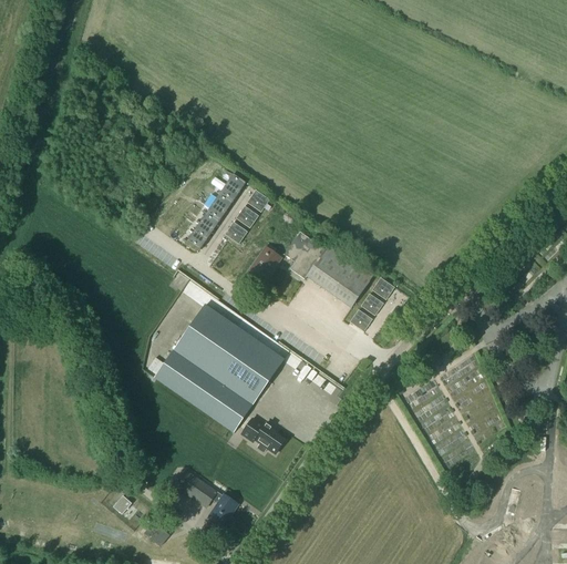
[(233,173),(226,183),(238,192),(246,182),(233,173)]
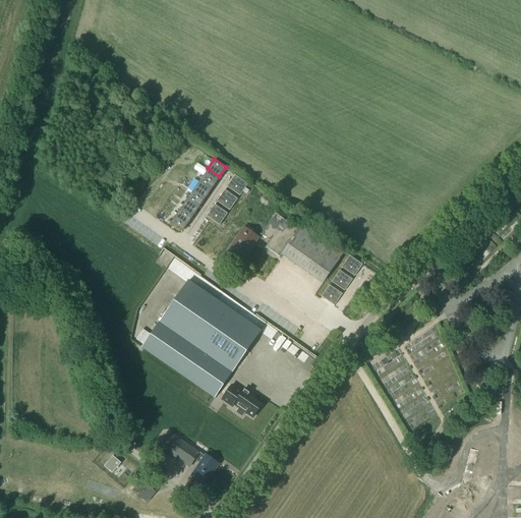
[(208,168),(201,176),(213,184),(219,176),(208,168)]
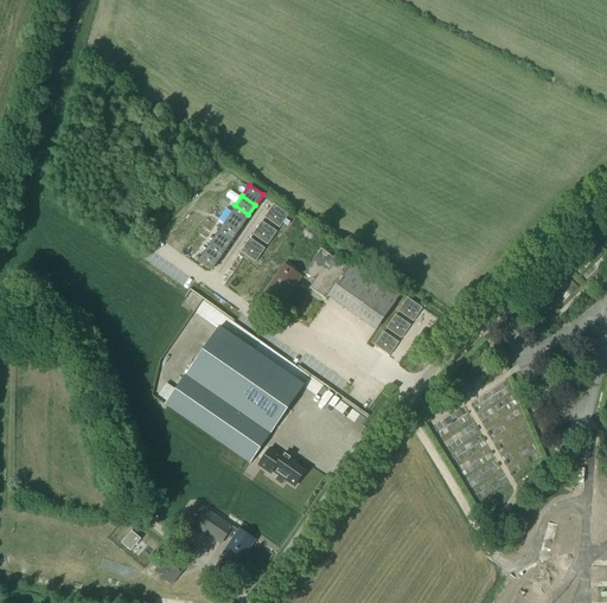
[(273,201),(264,215),(279,225),(288,212),(273,201)]
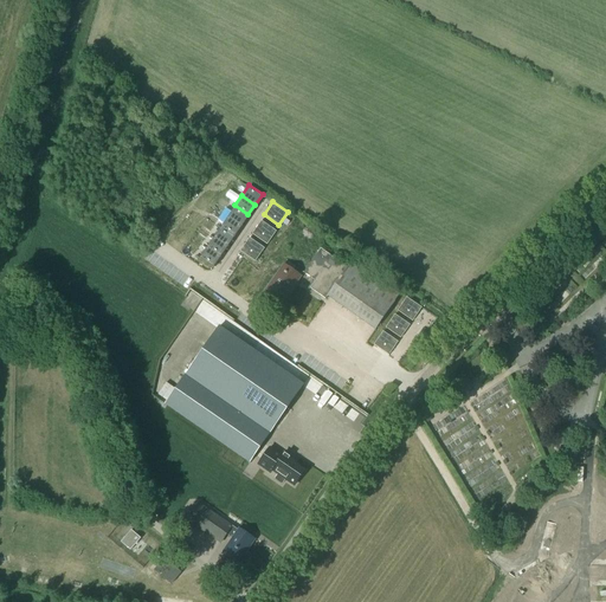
[(234,205),(227,215),(242,225),(247,214),(234,205)]
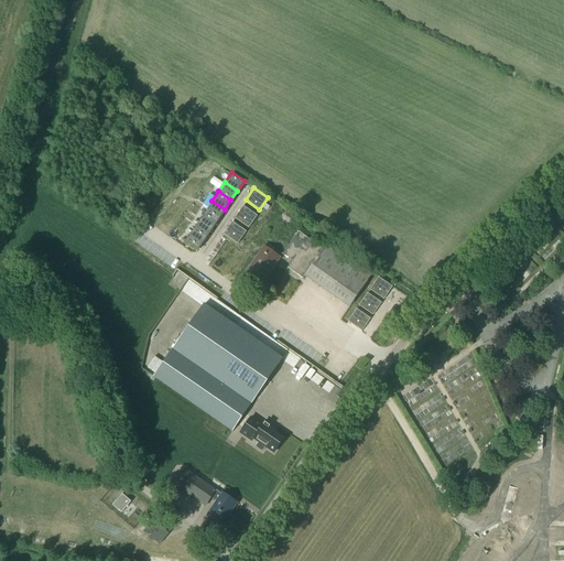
[(212,201),(205,209),(218,218),(225,209),(212,201)]
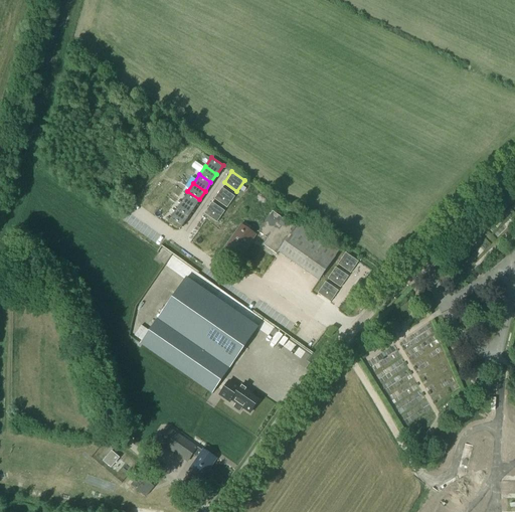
[(221,186),(214,197),(226,206),(234,194),(221,186)]
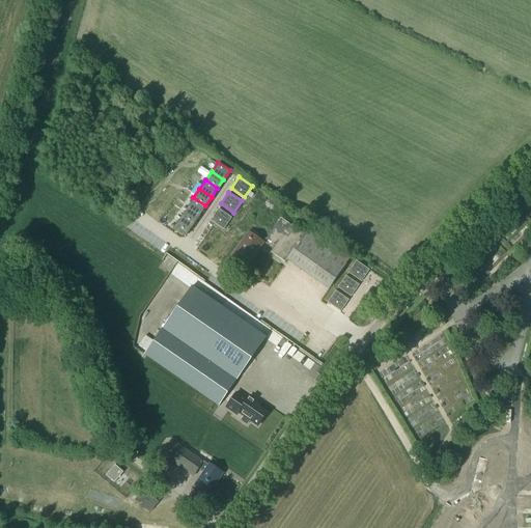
[(193,197),(187,206),(199,215),(205,205),(193,197)]
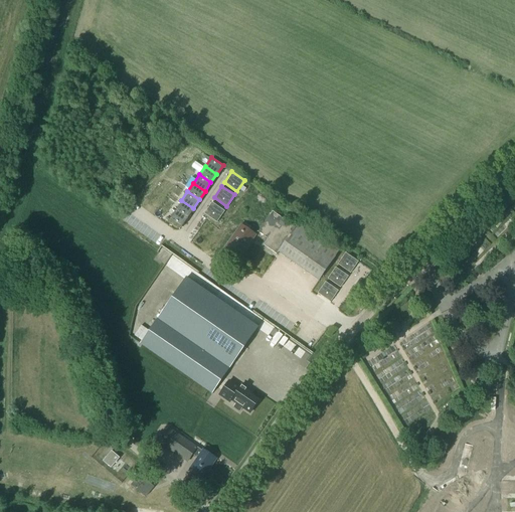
[(133,196),(137,204),(142,201),(138,194),(133,196)]
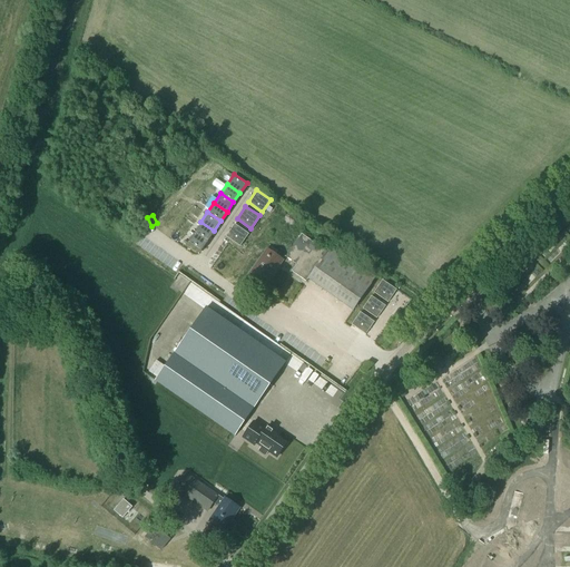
[(200,222),(194,232),(207,240),(214,231),(200,222)]
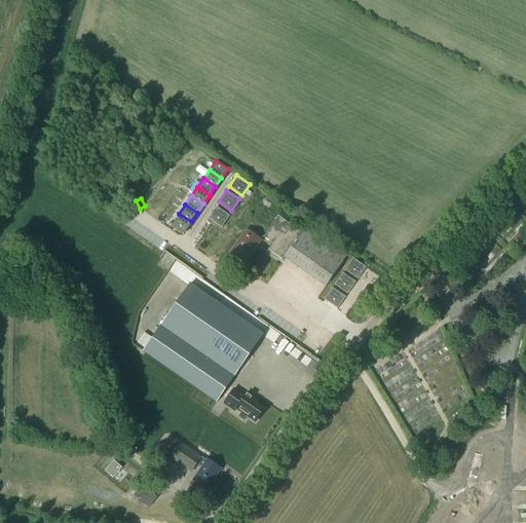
[(216,204),(208,216),(221,225),(229,214),(216,204)]
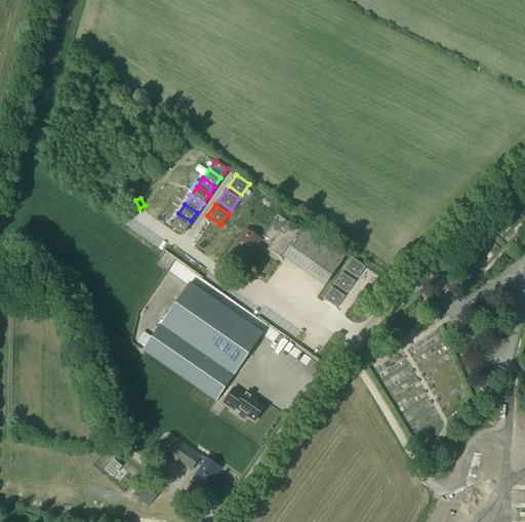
[(178,213),(172,223),(185,231),(191,221),(178,213)]
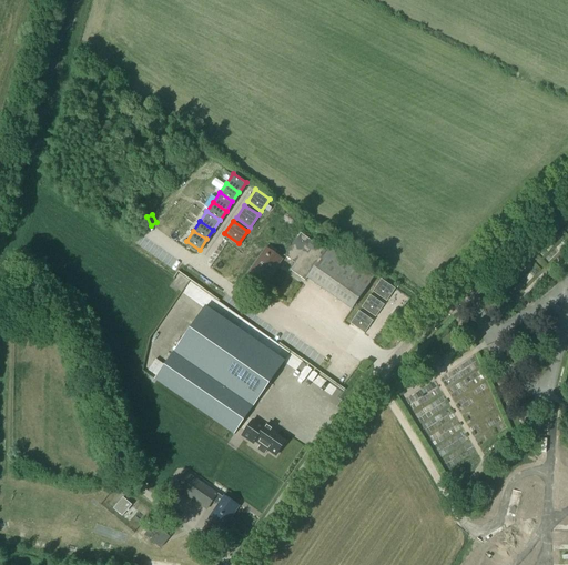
[(284,254),(292,259),(307,236),(300,231),(284,254)]
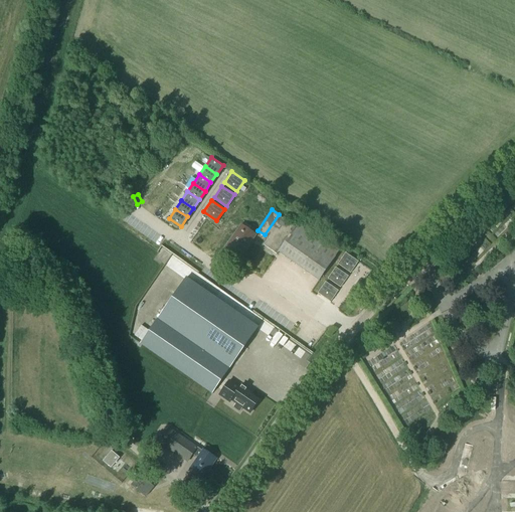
[(298,221),(297,222),(295,225),(279,214),(265,234),(268,236),(264,243),(277,252),(279,249),(319,277),(339,246),(328,238),(327,240),(298,221)]
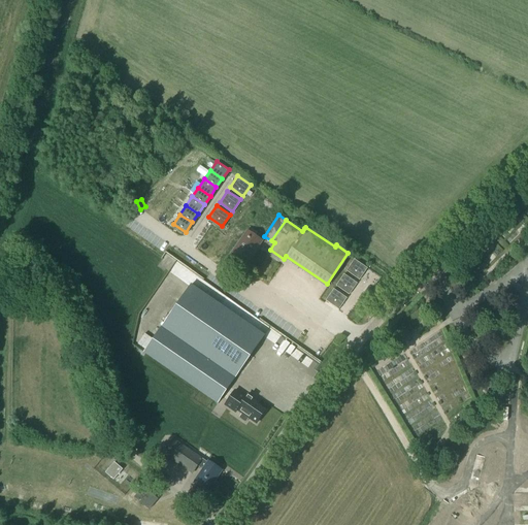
[(245,261),(261,238),(248,229),(232,251),(245,261)]
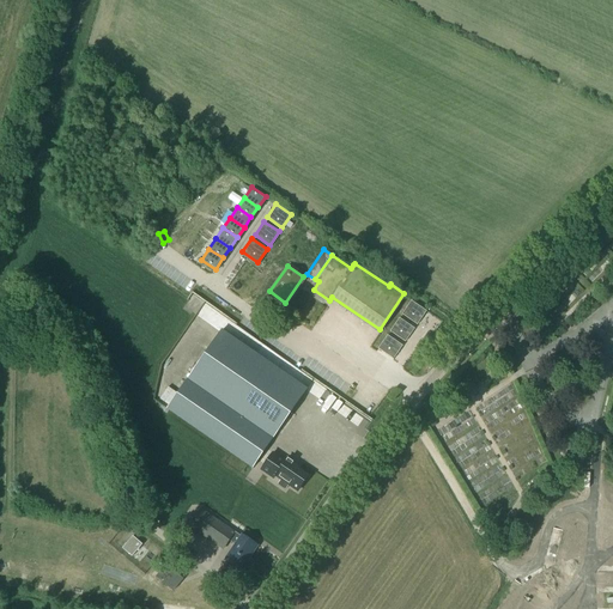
[(393,281),(390,284),(404,293),(406,290),(393,281)]
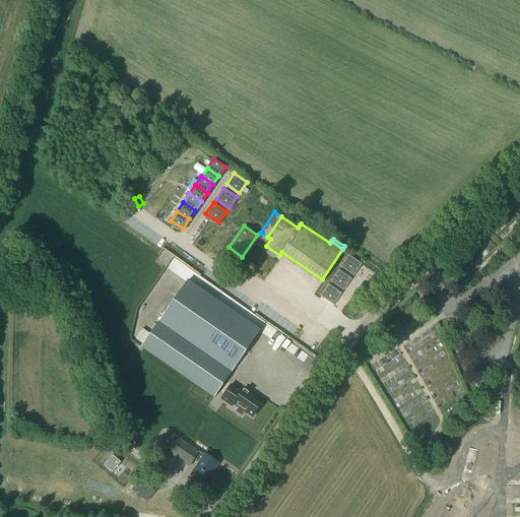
[(348,253),(341,264),(353,273),(362,262),(348,253)]
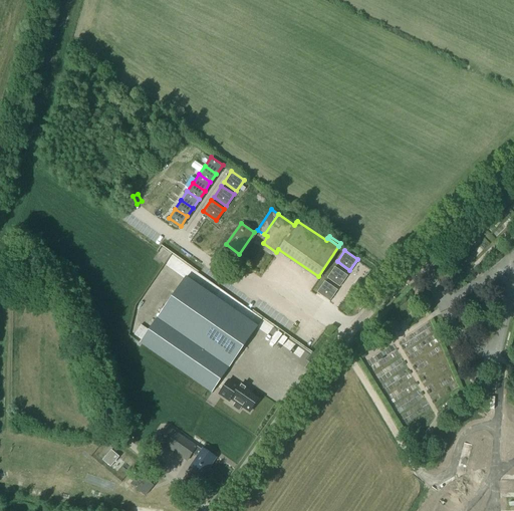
[(334,265),(327,276),(339,285),(347,273),(334,265)]
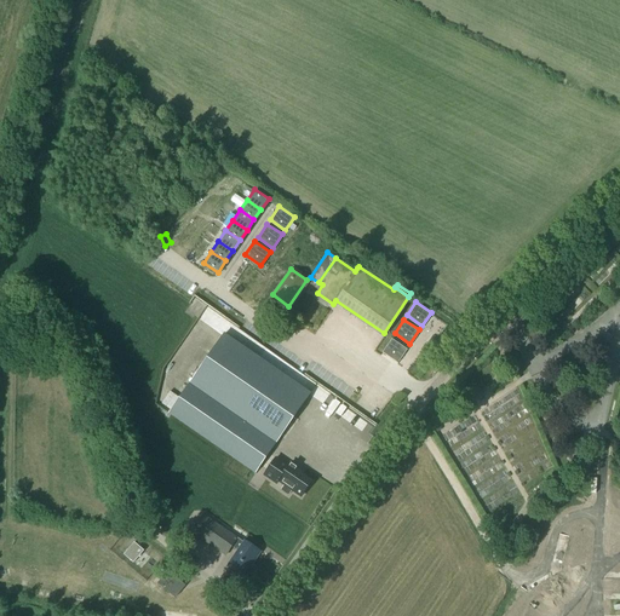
[(256,472),(310,391),(224,332),(168,412),(256,472)]
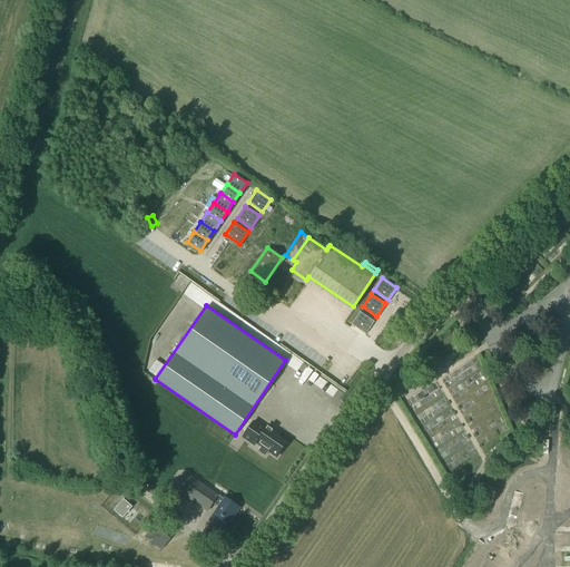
[(360,310),(352,322),(365,332),(374,320),(360,310)]
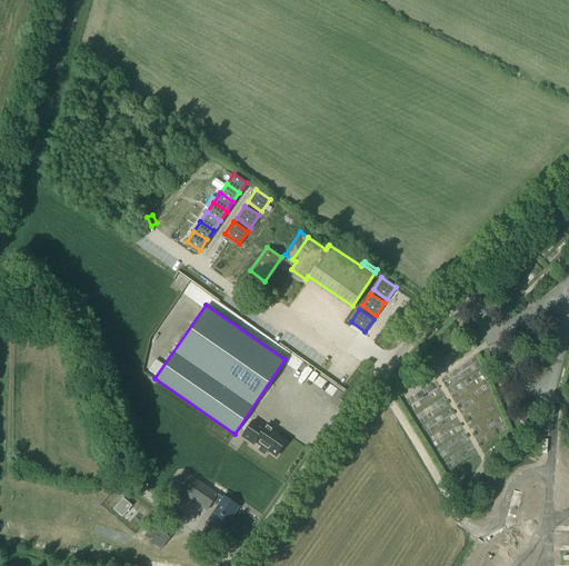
[(439,365),(446,358),(437,350),(430,356),(439,365)]
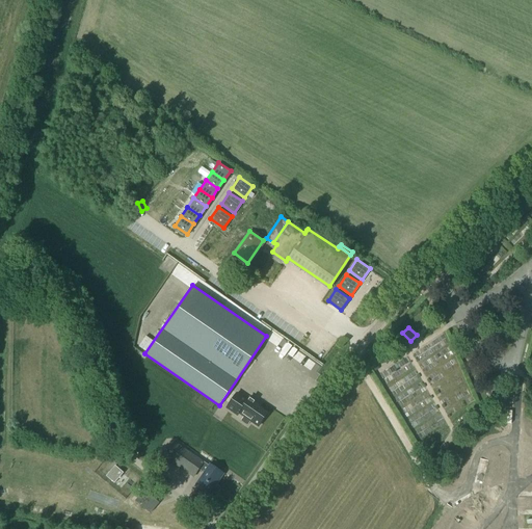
[(236,391),(227,405),(233,411),(235,408),(243,415),(241,419),(247,423),(250,419),(258,424),(267,411),(254,402),(255,400),(248,395),(246,398),(236,391)]
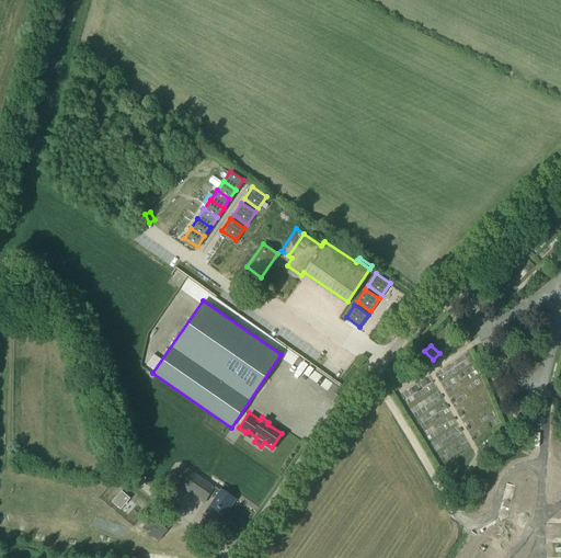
[(230,505),(236,498),(221,488),(220,490),(184,465),(173,480),(204,501),(209,492),(215,497),(207,510),(218,517),(228,504),(230,505)]
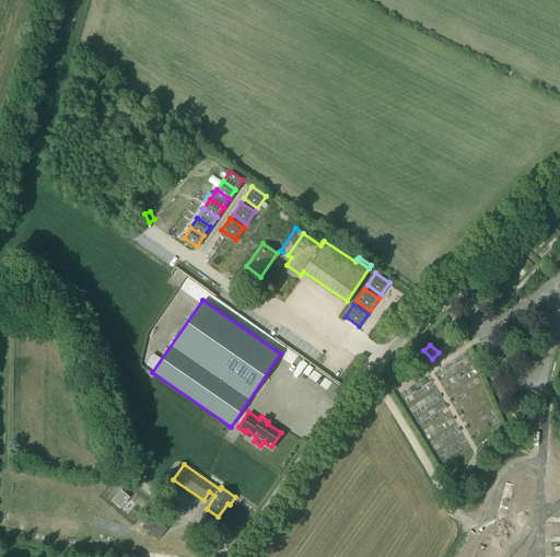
[(129,496),(120,488),(111,499),(120,507),(129,496)]
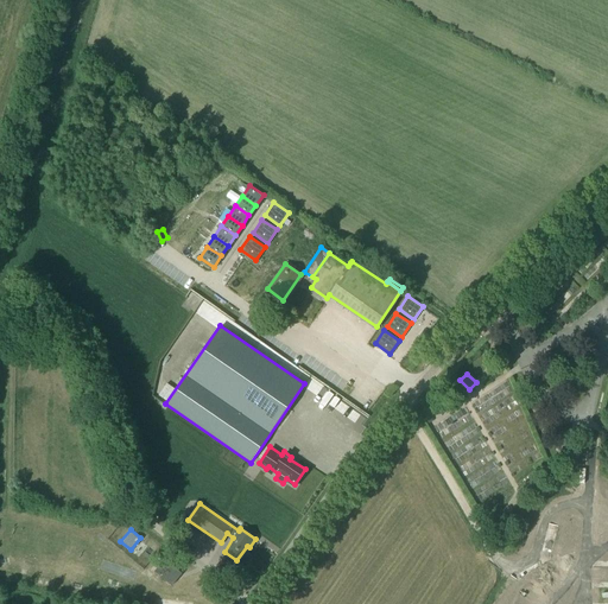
[(173,574),(177,570),(165,559),(156,570),(171,583),(176,577),(173,574)]
